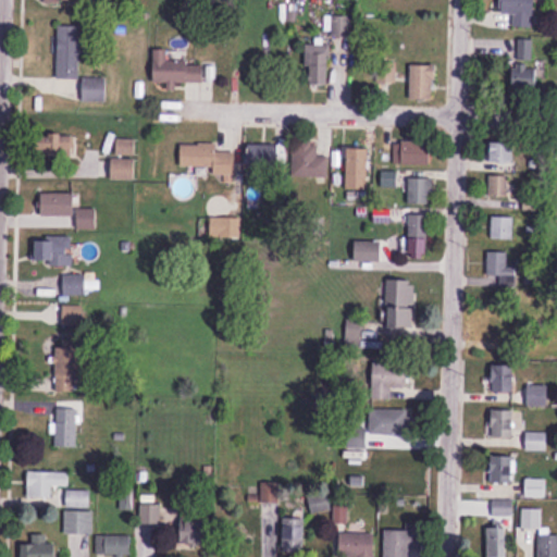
[(536,0),(500,0),(500,14),(514,15),(514,27),(535,29),(536,0)]
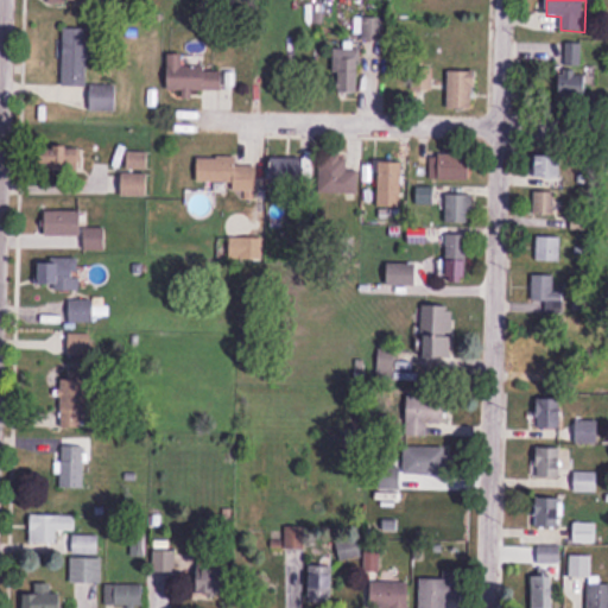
[(335,95),(381,94),(380,18),(362,18),(363,49),(335,49),(335,95)]
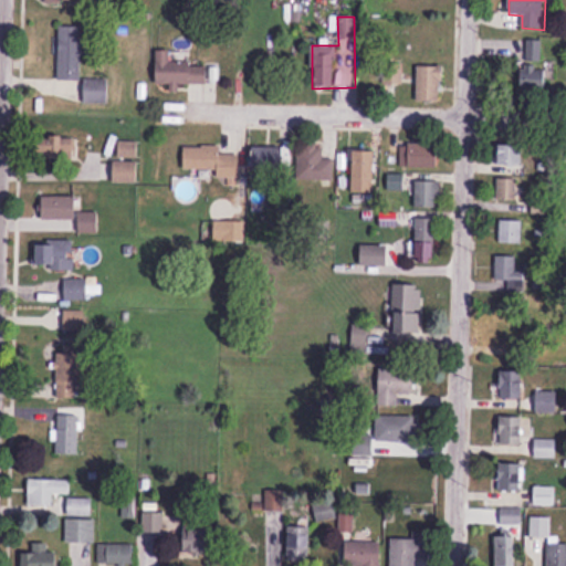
[(60,81),(83,81),(83,25),(60,25),(60,81)]
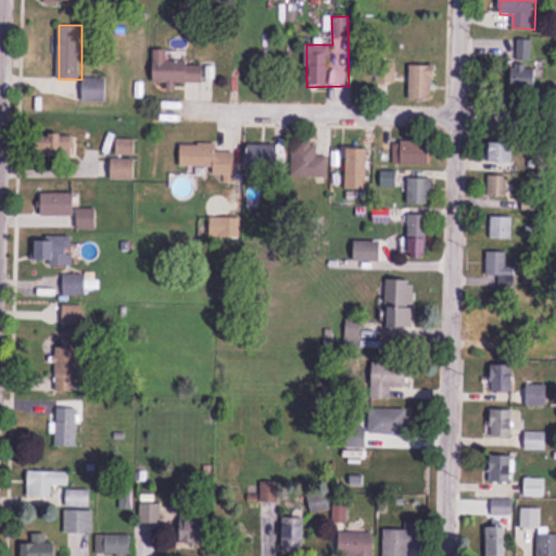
[(515,39),(513,88),(541,89),(542,60),(532,60),(533,40),(515,39)]
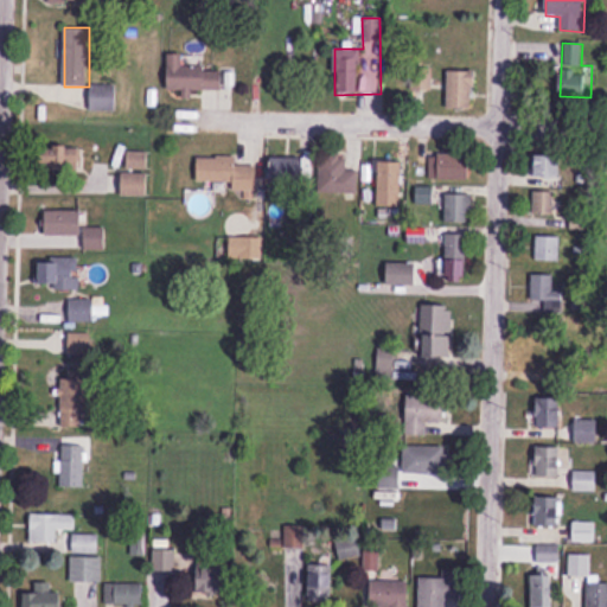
[(185,66),(185,55),(167,55),(167,91),(225,91),(225,66),(185,66)]
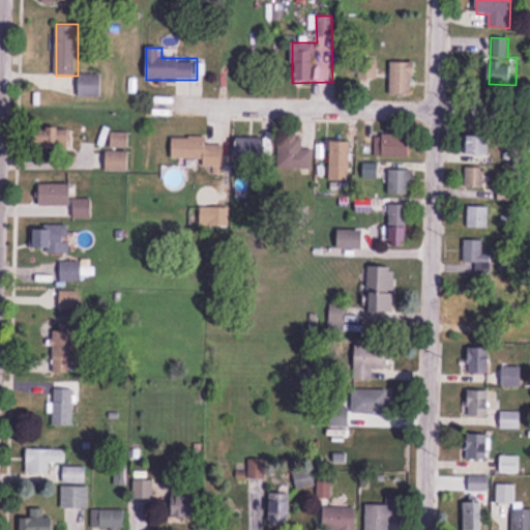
[(391,95),(416,95),(416,61),(391,61),(391,95)]
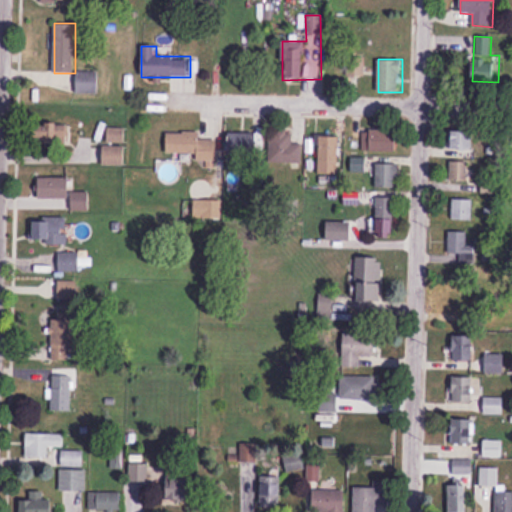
[(99,93),(99,71),(78,71),(78,93),(99,93)]
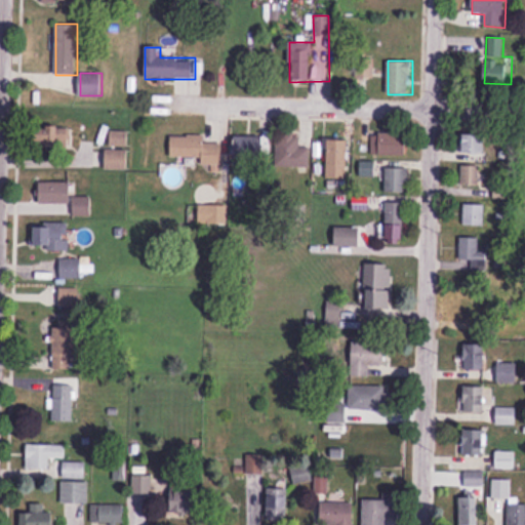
[(47,145),(71,147),(73,128),(49,125),(47,145)]
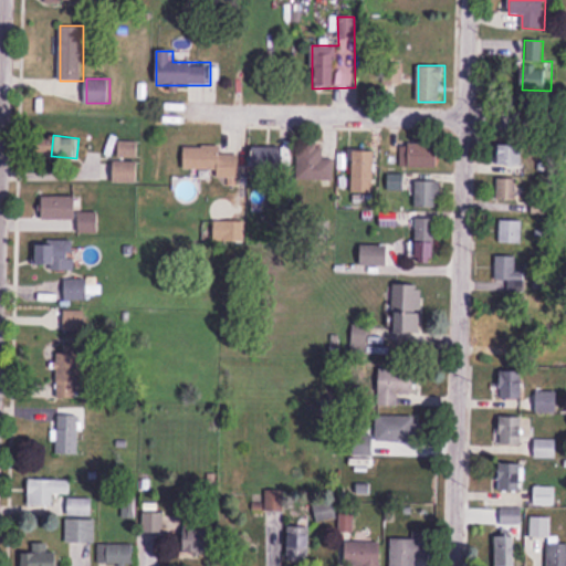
[(138,142),(121,142),(121,156),(138,156),(138,142)]
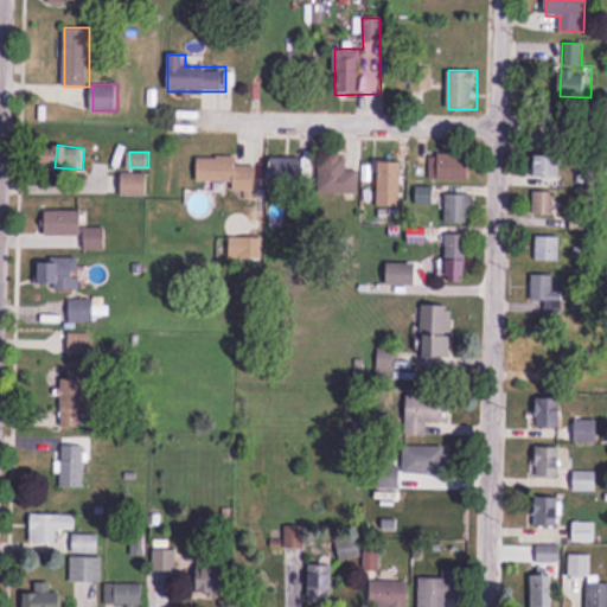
[(472,154),(438,154),(438,180),(472,180),(472,154)]
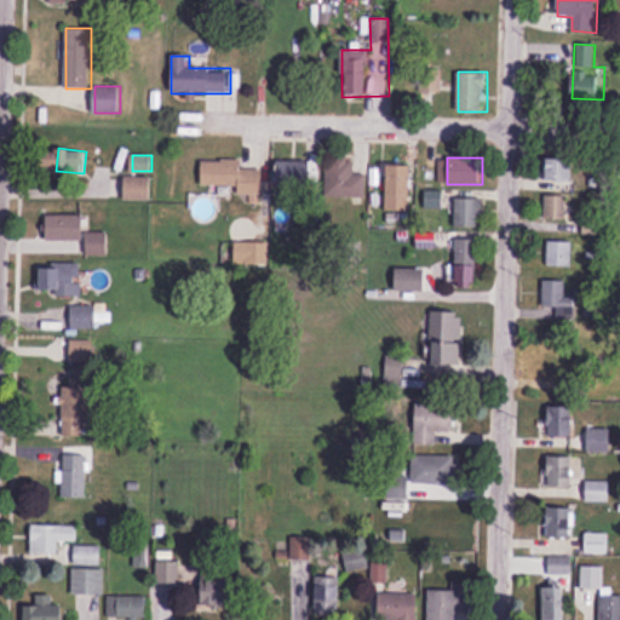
[(577,159),(545,159),(545,183),(577,183),(577,159)]
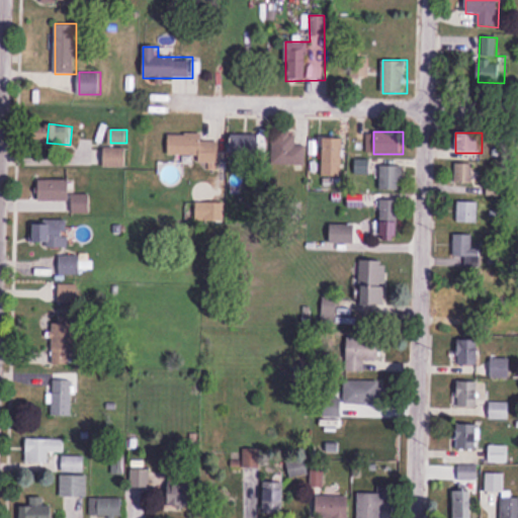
[(203,135),(169,134),(169,155),(200,155),(200,163),(221,163),(221,142),(202,142),(203,135)]
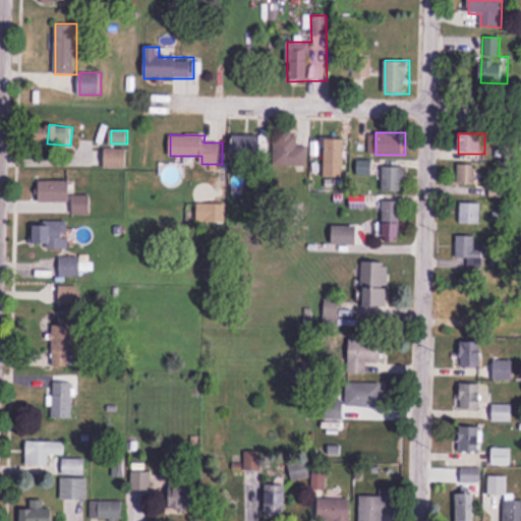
[(298,146),(298,134),(275,134),(275,166),(307,166),(307,146),(298,146)]
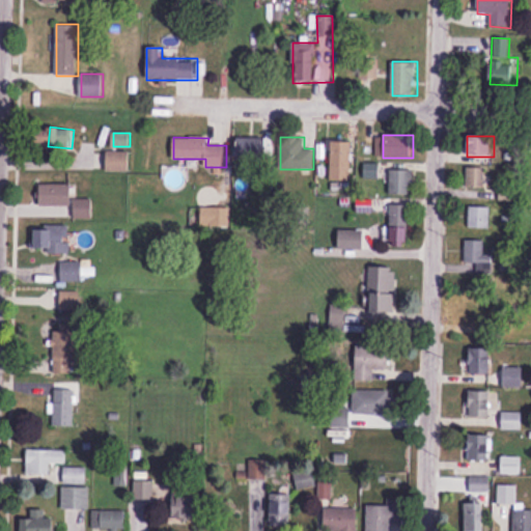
[(267,138),(239,138),(239,160),(267,160),(267,138)]
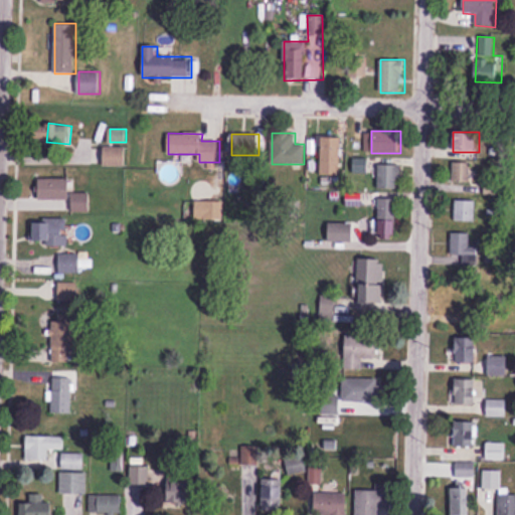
[(341,177),(341,137),(320,137),(320,177),(341,177)]
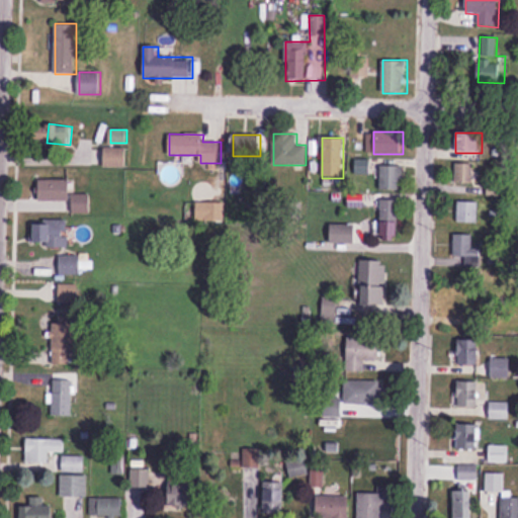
[(104,167),(126,167),(126,148),(104,148),(104,167)]
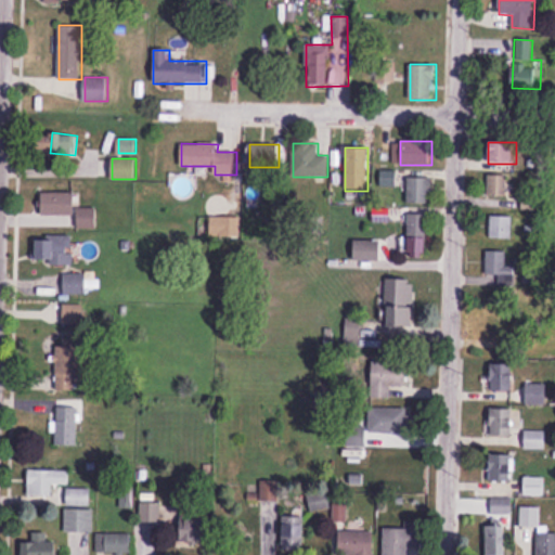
[(506,176),(488,176),(488,197),(506,197),(506,176)]
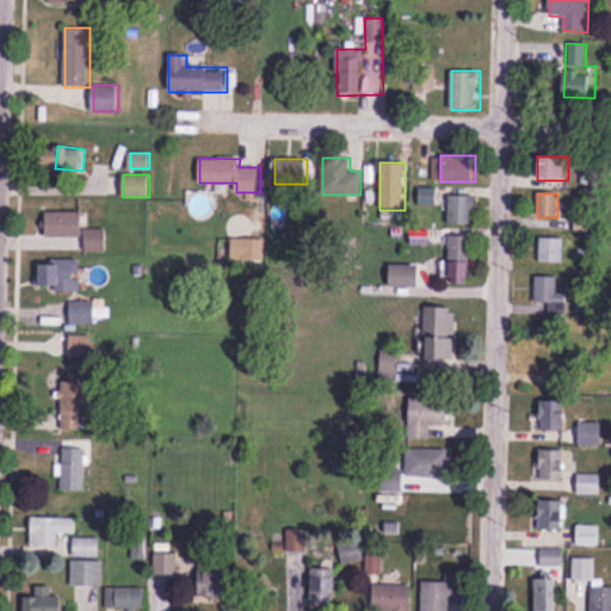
[(475,224),(475,197),(446,197),(446,224),(475,224)]
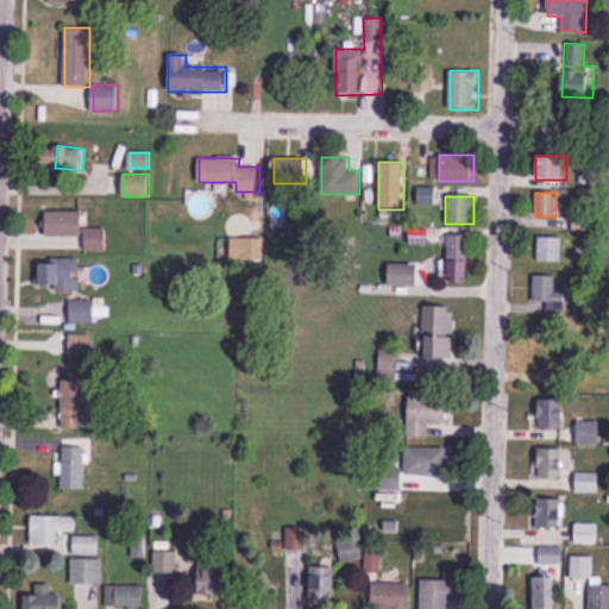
[(82,237),(82,211),(48,211),(48,237),(82,237)]
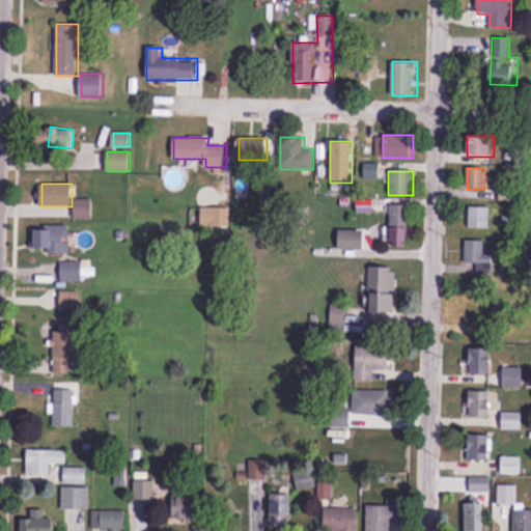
[(389,205),(389,247),(410,247),(410,205),(389,205)]
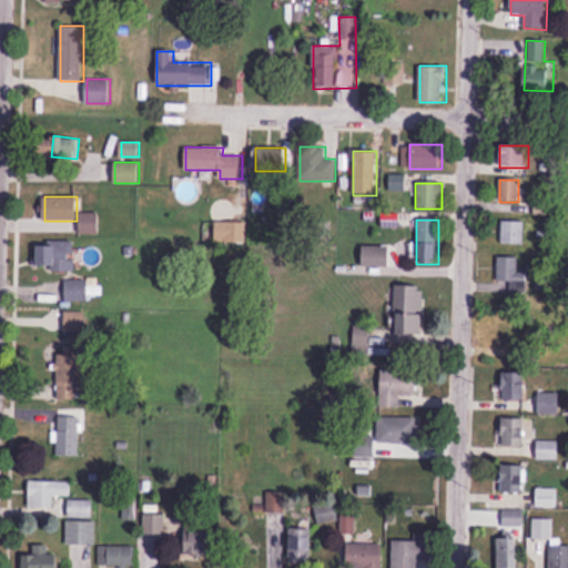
[(525,222),(500,222),(500,244),(525,244),(525,222)]
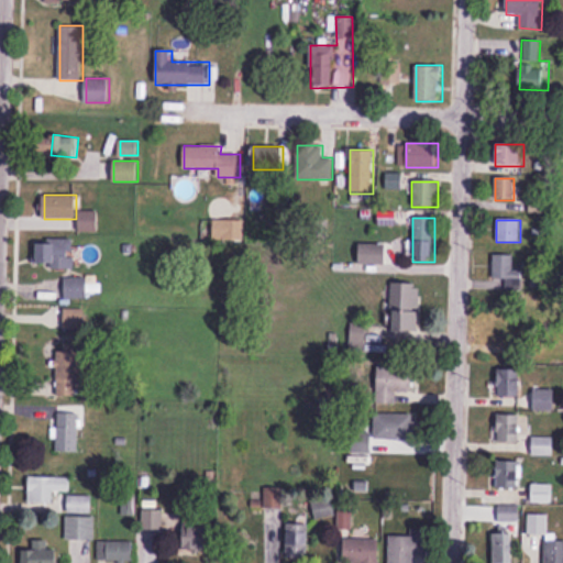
[(41,268),(74,268),(74,240),(41,240),(41,268)]
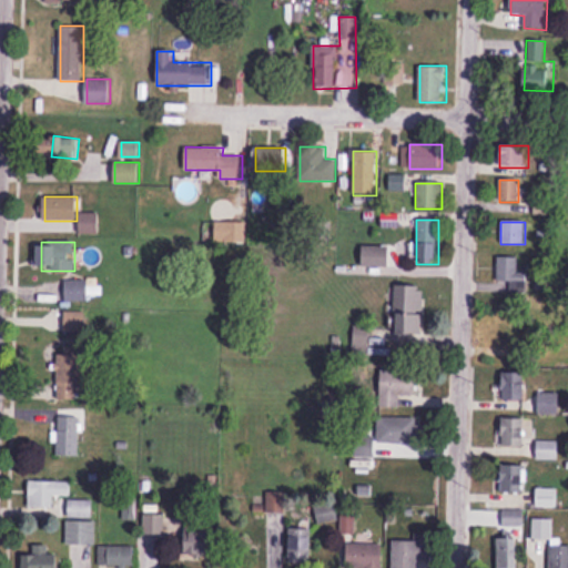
[(392,246),(361,246),(361,267),(392,267),(392,246)]
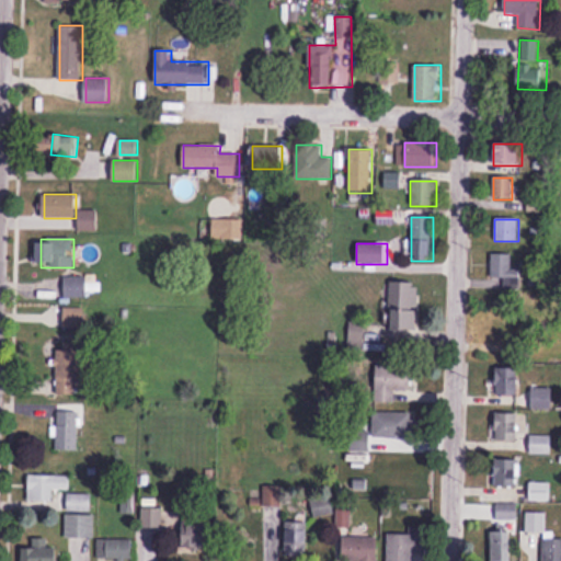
[(490,279),(513,279),(513,254),(490,254),(490,279)]
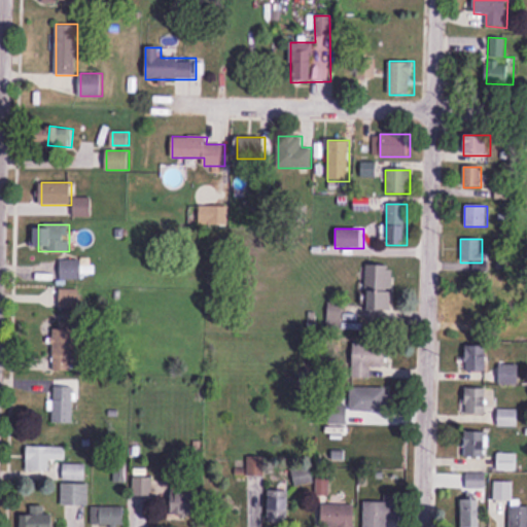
[(82,260),(59,260),(59,280),(82,280),(82,260)]
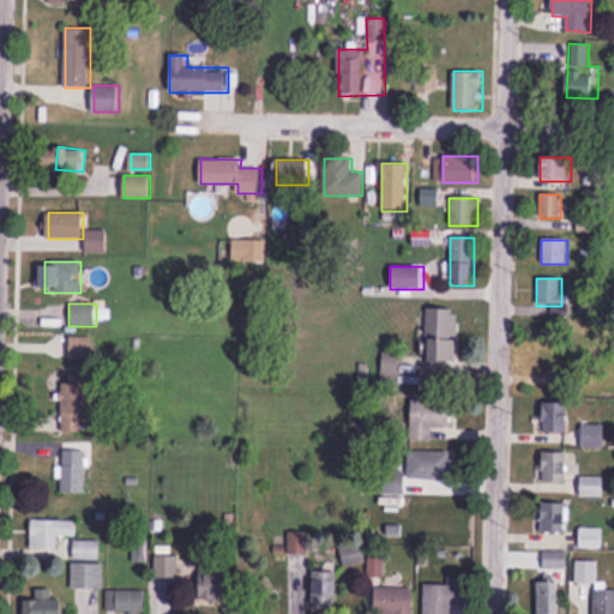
[(417,362),(457,362),(458,311),(419,309),(417,362)]
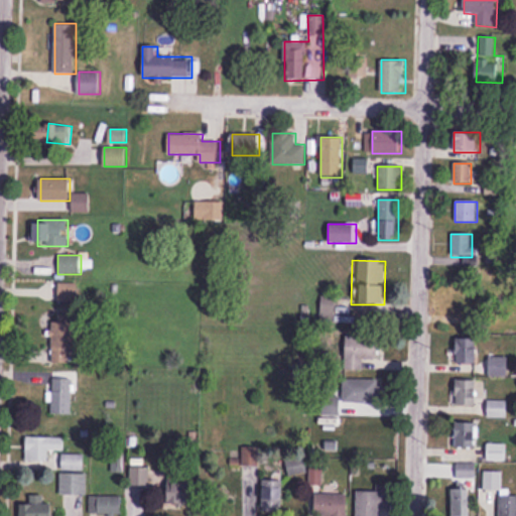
[(448,292),(448,311),(475,311),(475,292),(448,292)]
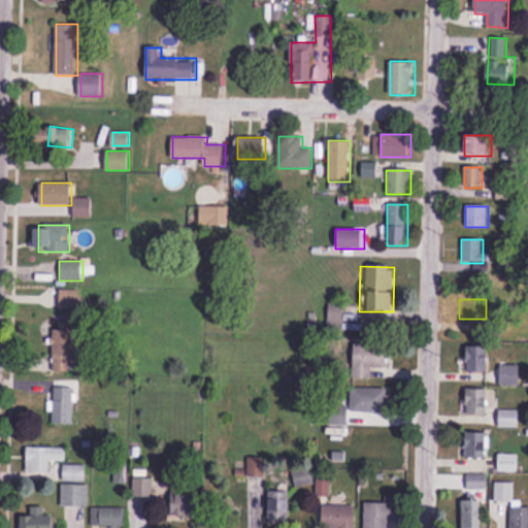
[(332,329),(341,329),(341,309),(332,309),(332,329)]
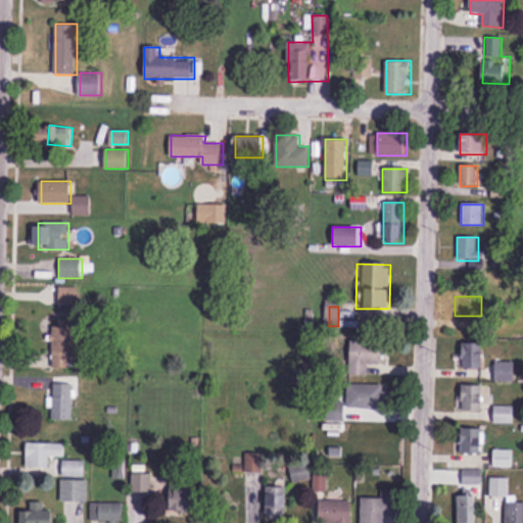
[(78,368),(78,321),(52,321),(52,368),(78,368)]
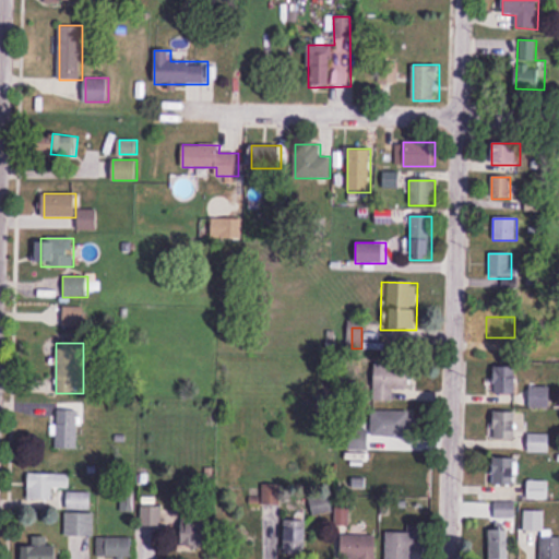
[(394,389),(412,390),(412,366),(376,365),(376,401),(394,401),(394,389)]
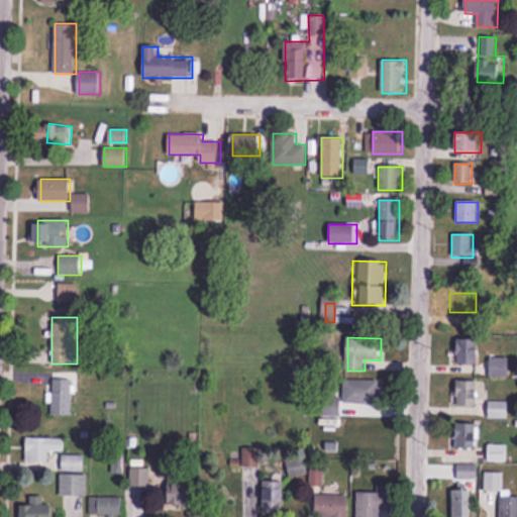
[(480,339),(456,339),(456,366),(480,366),(480,339)]
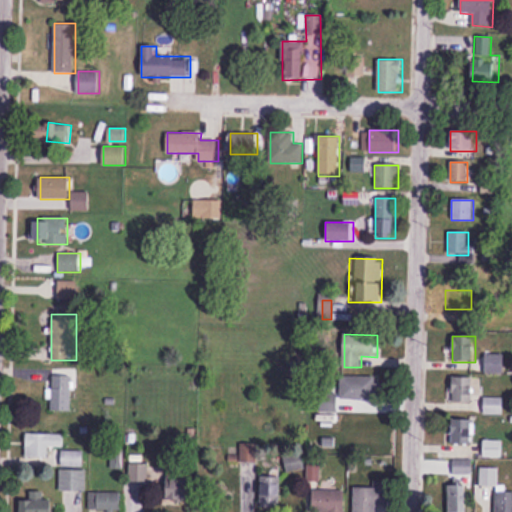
[(71,375),(51,375),(51,411),(71,411),(71,375)]
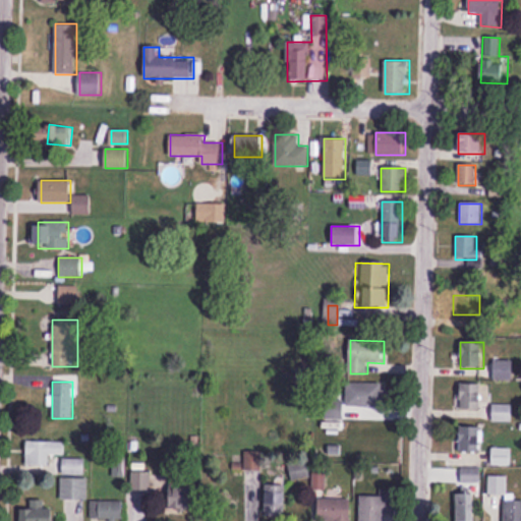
[(385,383),(348,383),(348,408),(385,408),(385,383)]
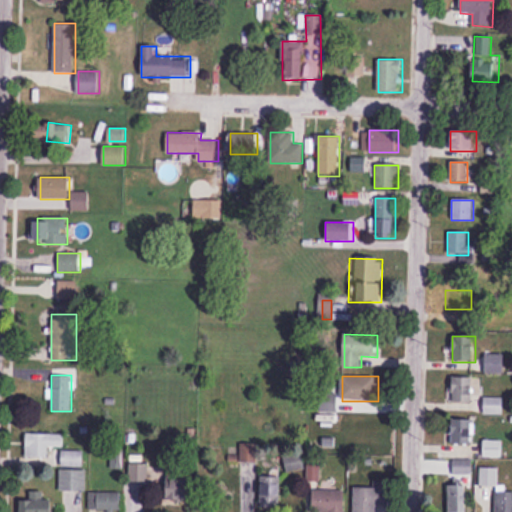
[(474,377),(454,377),(454,402),(474,402),(474,377)]
